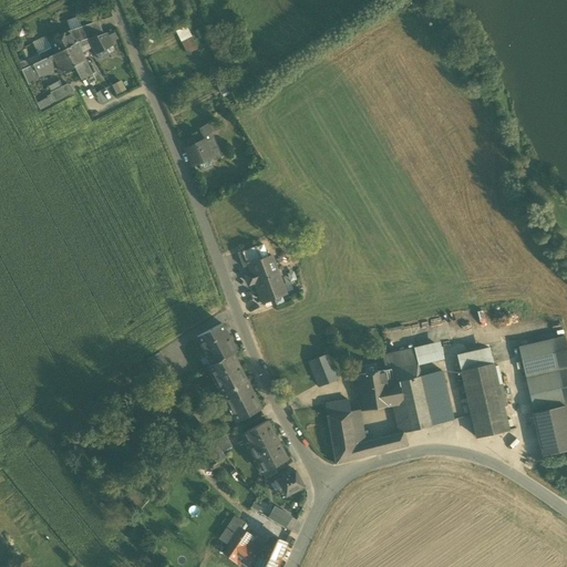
[(69,23),(71,31),(81,28),(79,20),(69,23)]
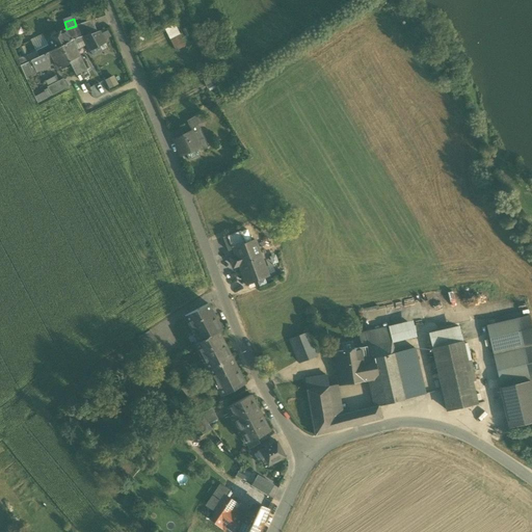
[(78,25),(81,37),(97,32),(91,20),(78,25)]
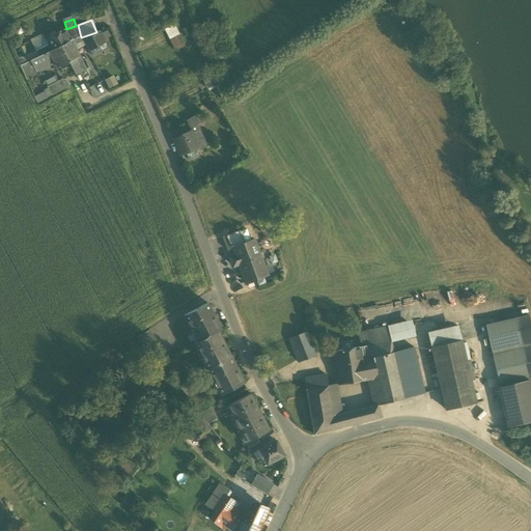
[(72,40),(74,39),(81,37),(78,25),(76,26),(66,29),(64,29),(71,40),(72,40)]
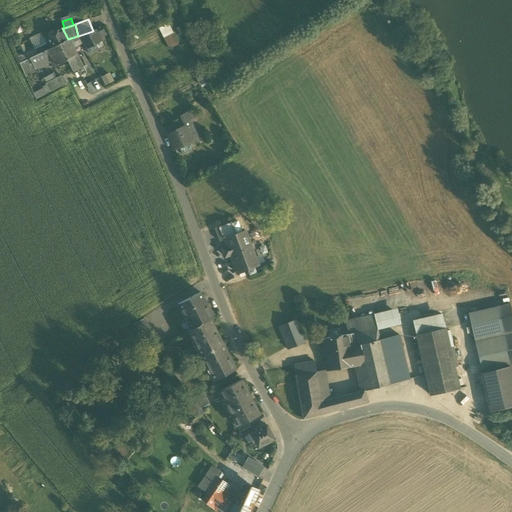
[(179,44),(168,24),(159,28),(169,49),(179,44)]
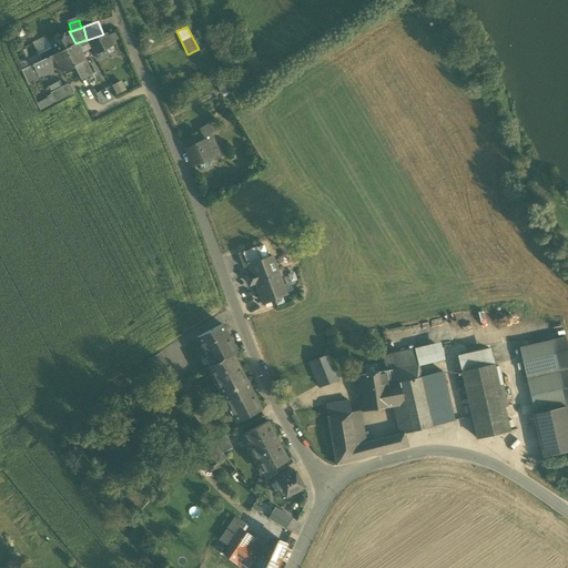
[(66,49),(75,43),(69,31),(59,37),(60,39),(56,41),(54,39),(49,42),(51,48),(54,54),(66,49)]
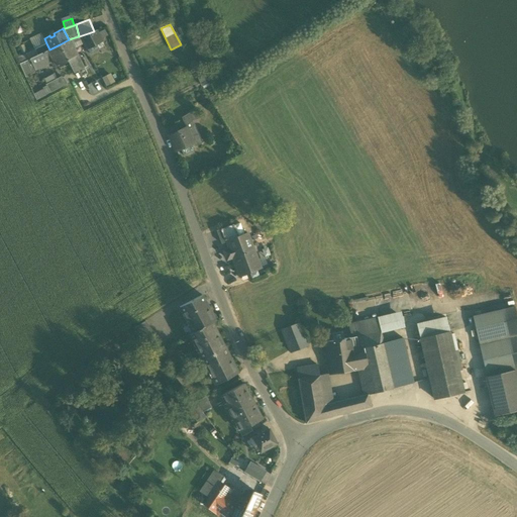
[(98,33),(101,39),(108,35),(105,29),(98,33)]
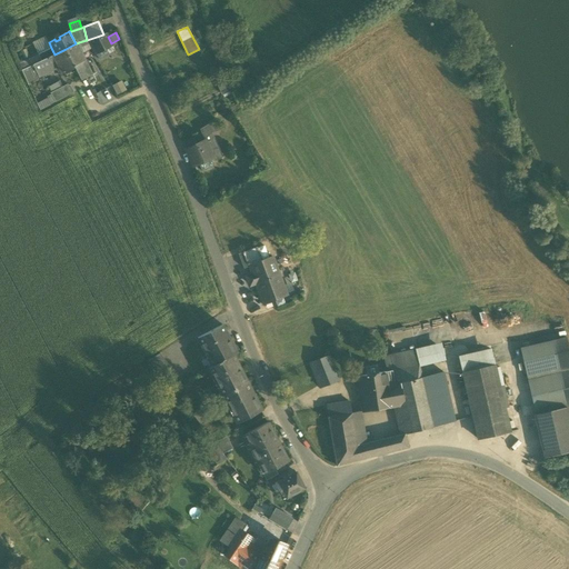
[(103,35),(87,40),(79,42),(82,48),(90,43),(92,48),(96,53),(106,49),(112,46),(111,43),(108,37),(107,33),(103,35)]
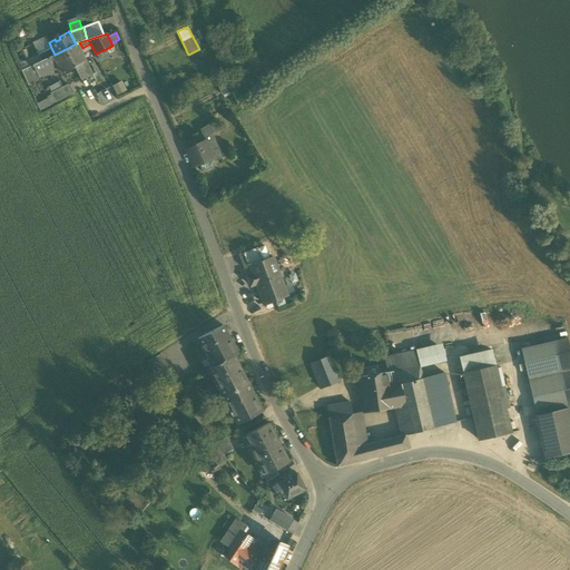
[(51,48),(49,42),(46,36),(32,42),(39,55),(51,48)]
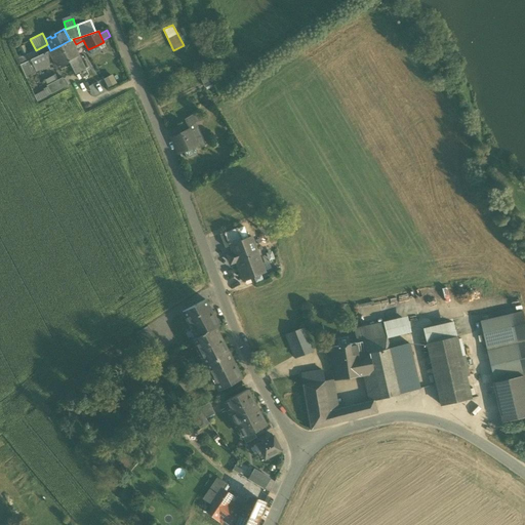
[(71,40),(76,49),(85,44),(83,40),(76,44),(73,39),(71,40)]
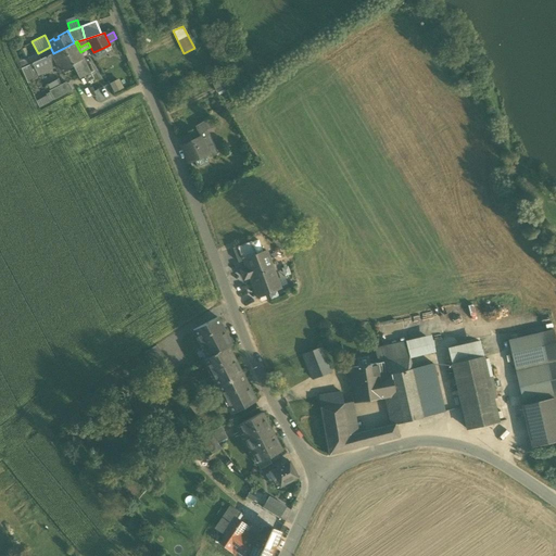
[(64,48),(73,64),(84,59),(80,52),(75,42),(74,42),(64,48)]
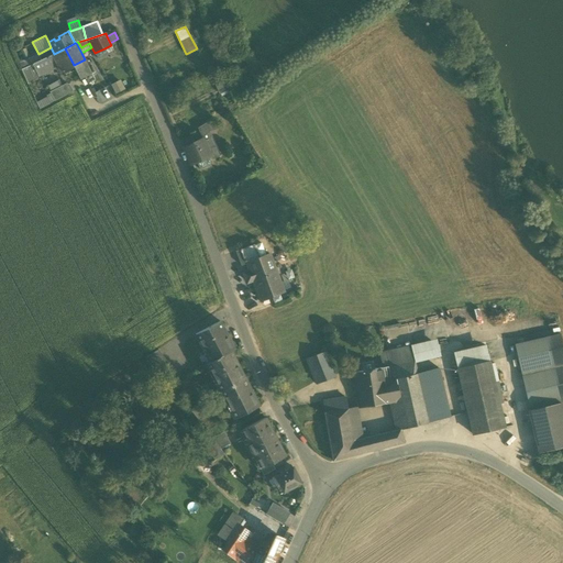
[(105,48),(108,54),(114,51),(111,45),(105,48)]
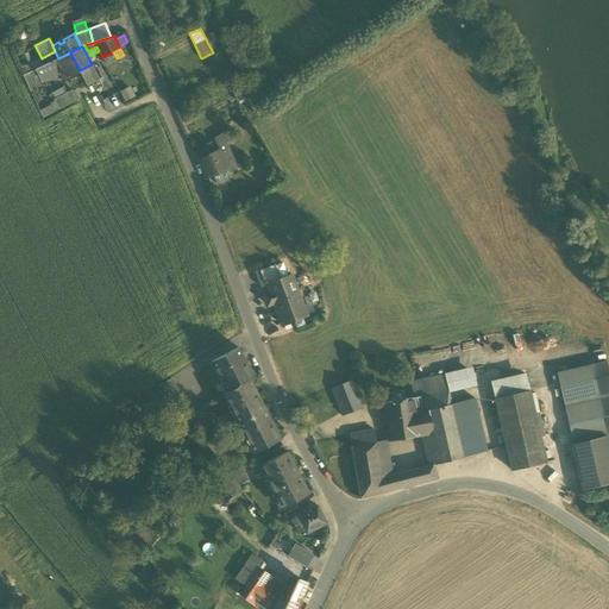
[(58,58),(55,51),(42,58),(44,66),(57,58),(58,58)]
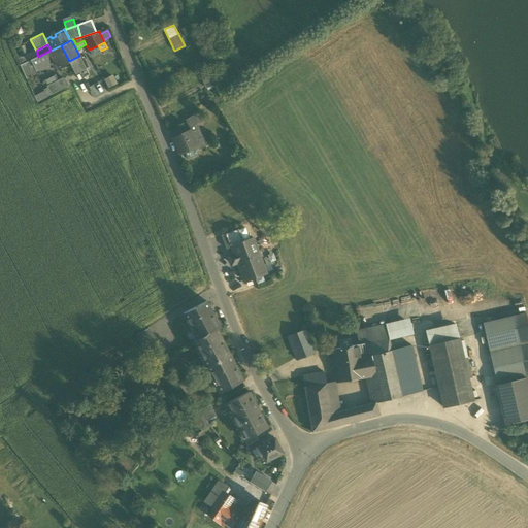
[(51,51),(50,51),(54,57),(53,58),(56,62),(59,69),(69,63),(69,61),(61,45),(51,51)]
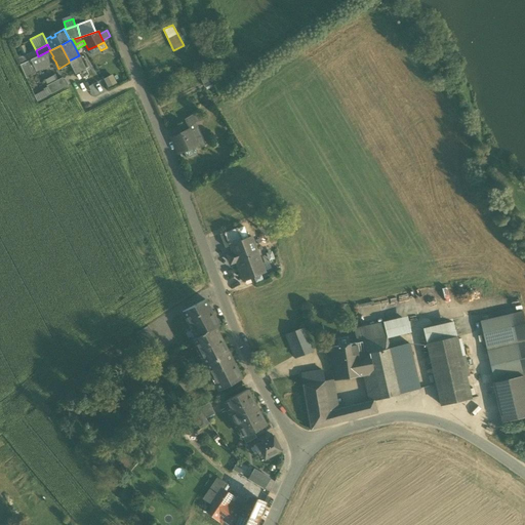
[(97,45),(88,49),(91,55),(101,50),(97,45)]
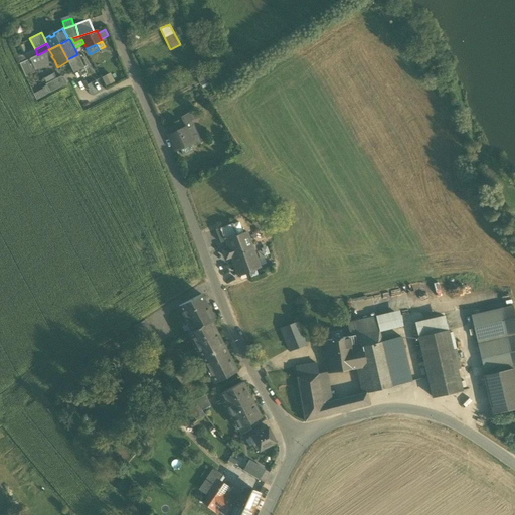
[(37,55),(35,49),(26,53),(29,59),(30,59),(37,55)]
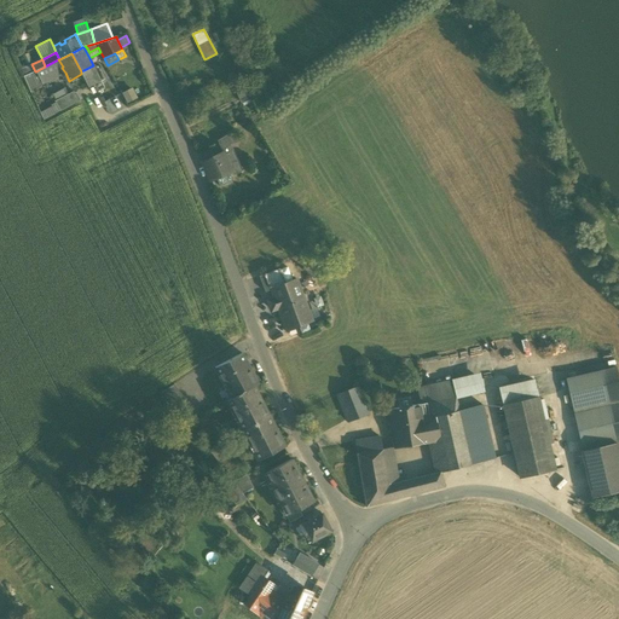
[(45,67),(36,71),(42,84),(61,75),(58,69),(62,68),(63,67),(58,59),(45,67)]
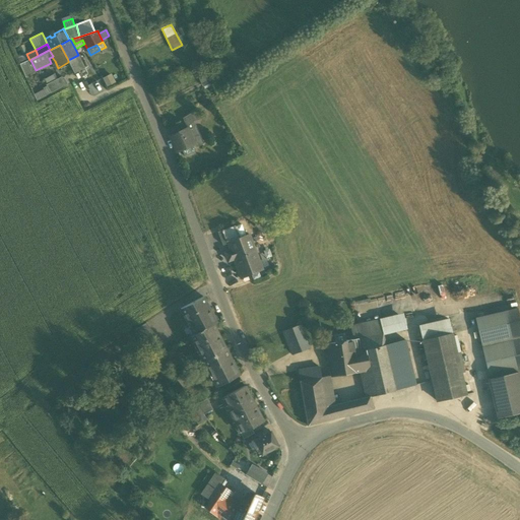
[(18,58),(21,63),(29,60),(26,54),(18,58)]
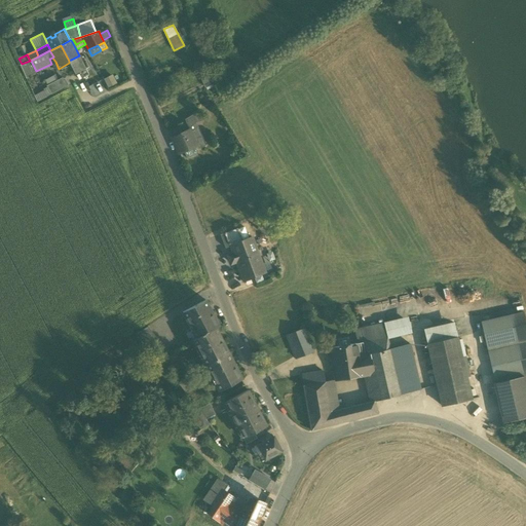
[(79,55),(69,61),(69,63),(75,74),(86,69),(79,55)]
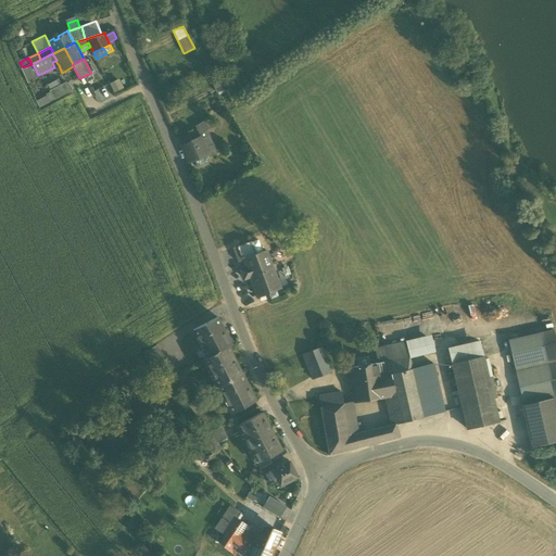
[(26,80),(38,75),(33,64),(32,64),(21,70),(26,80)]
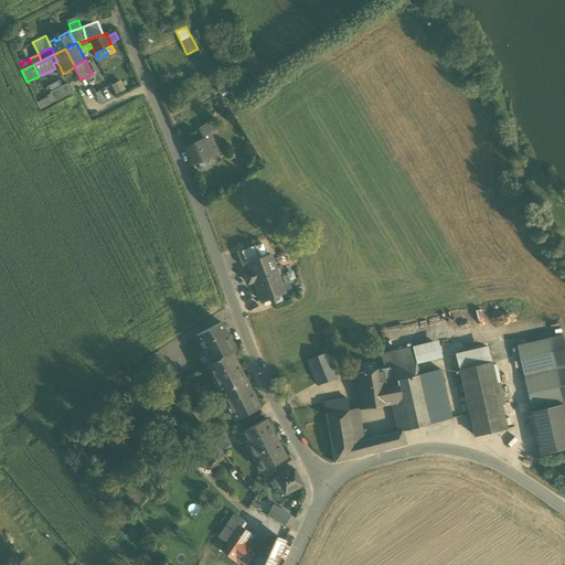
[(216,85),(225,82),(222,75),(213,78),(216,85)]
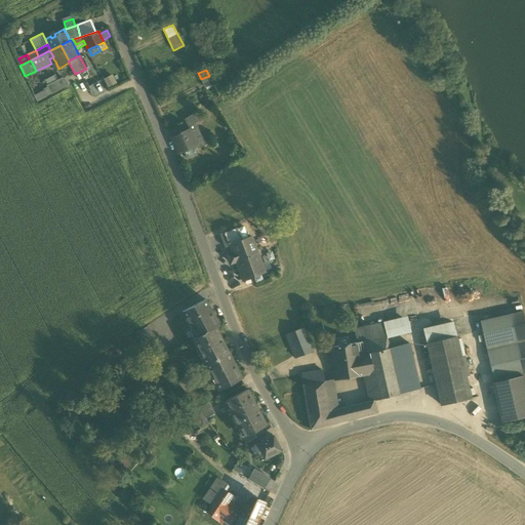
[(117,84),(113,75),(104,79),(108,88),(117,84)]
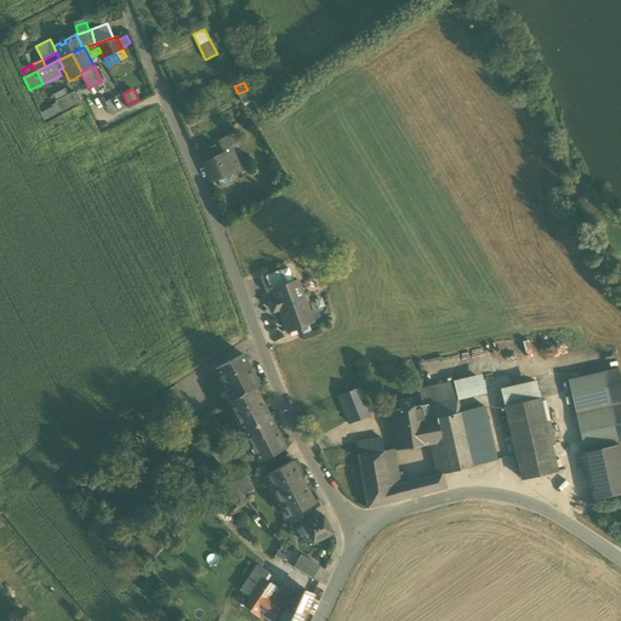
[(53,96),(56,102),(67,96),(64,90),(53,96)]
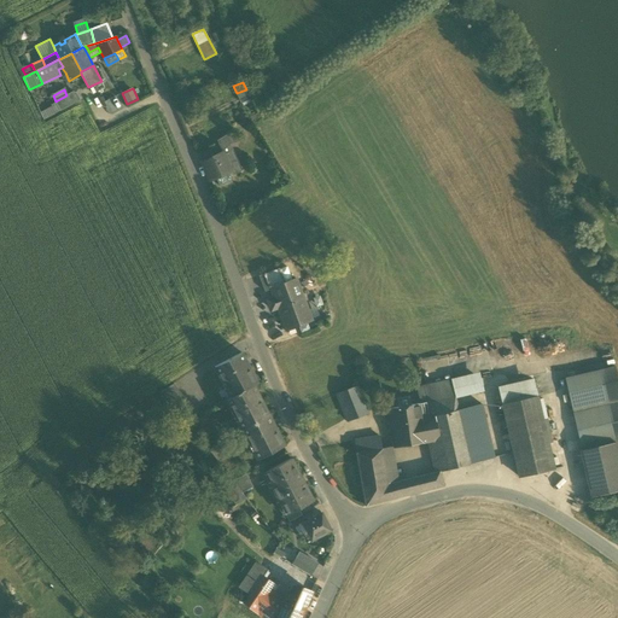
[(250,100),(246,89),(237,93),(240,104),(250,100)]
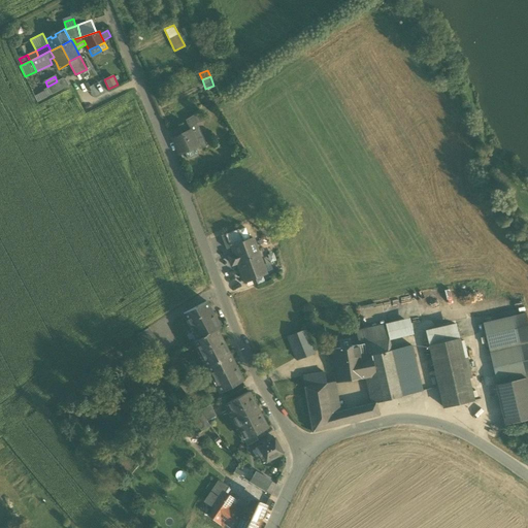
[(52,95),(68,86),(65,79),(63,78),(57,81),(47,87),(48,89),(52,95)]
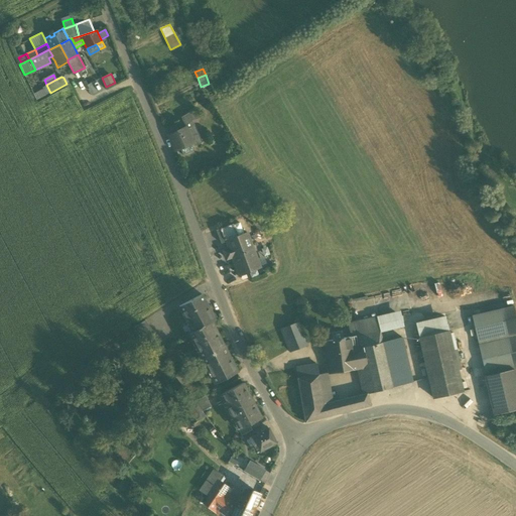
[(46,95),(43,89),(33,94),(36,100),(46,95)]
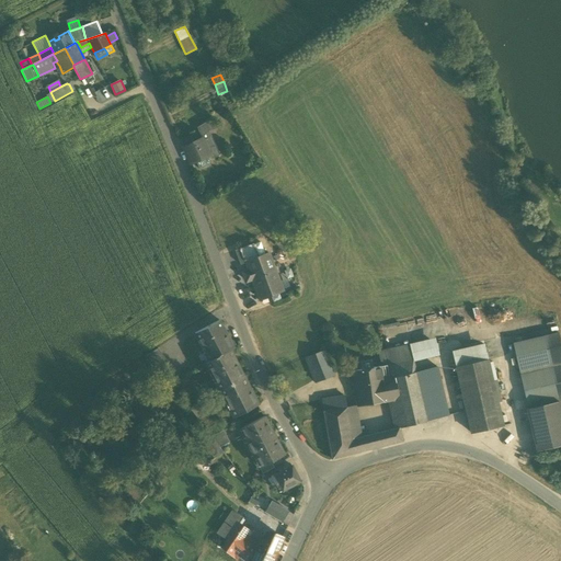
[(197,128),(201,136),(215,129),(210,121),(197,128)]
